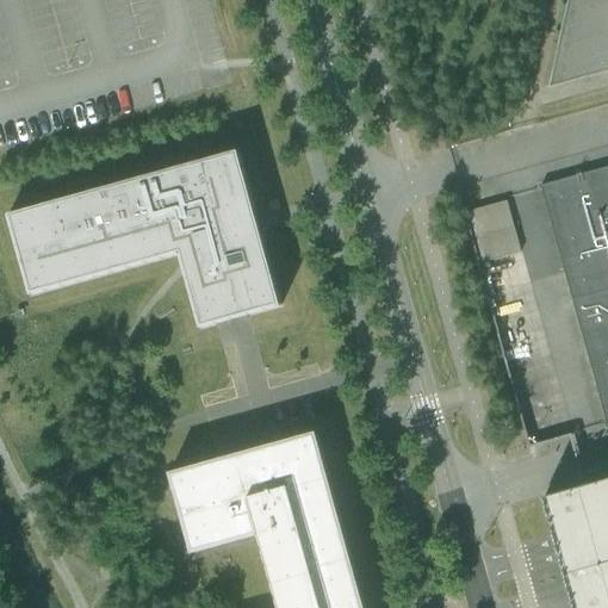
[(566,0),(548,84),(607,67),(607,0),(566,0)]
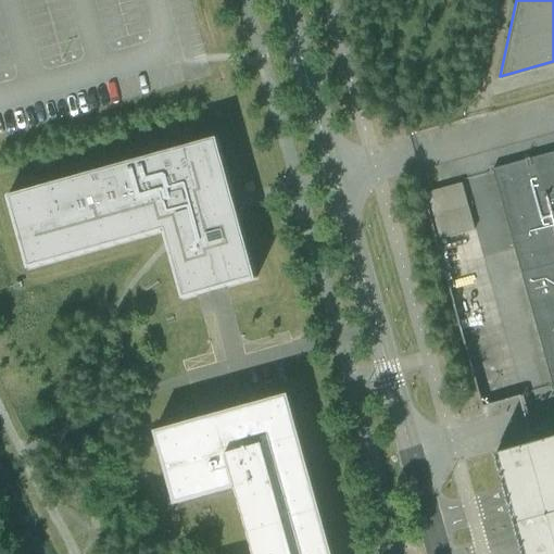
[(179,298),(253,278),(214,136),(4,194),(25,268),(161,230),(163,238),(179,298)]
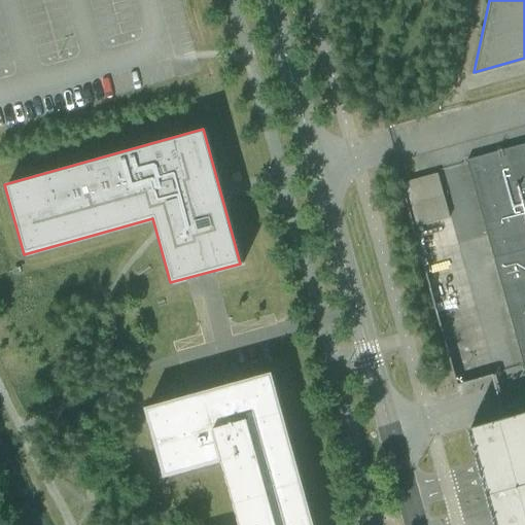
[(483,223),(522,365),(524,364),(524,143),(504,149),(504,148),(464,160),(465,161),(483,223)]
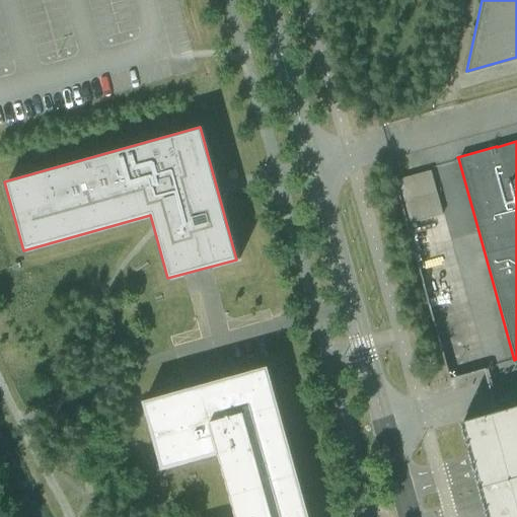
[(409,222),(440,213),(428,170),(396,178),(409,222)]
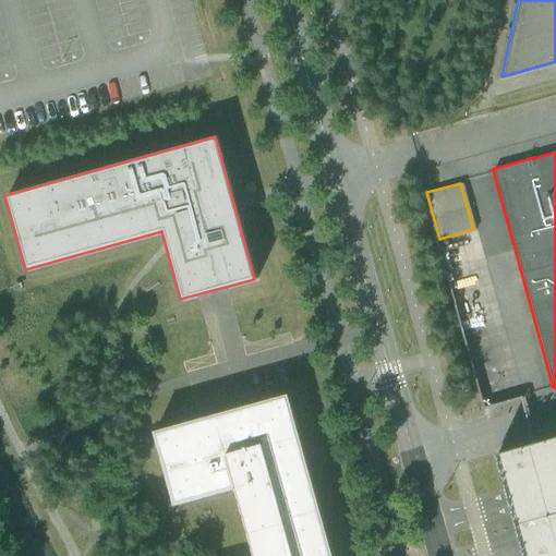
[(329,555),(323,529),(324,529),(287,394),(242,406),(242,408),(196,420),(196,419),(152,431),(172,505),(234,487),(248,535),(253,555),(329,555)]
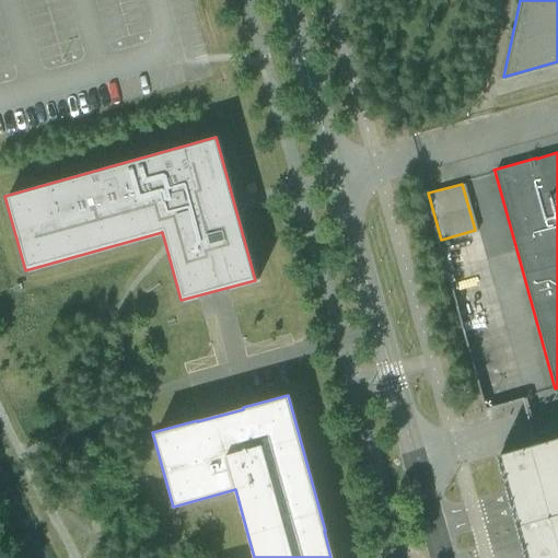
[(508,503),(522,557),(557,557),(557,437),(495,455),(508,503)]
